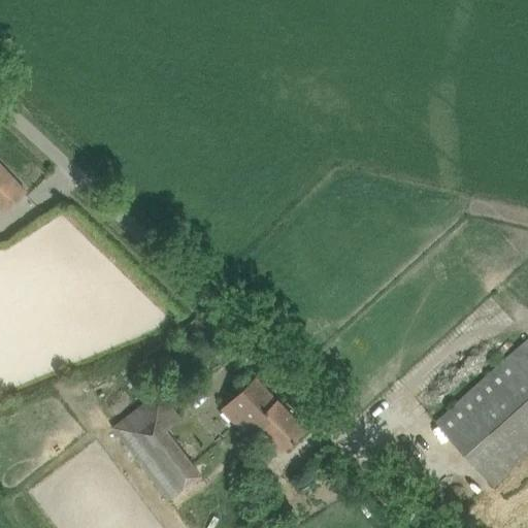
[(27,191),(0,162),(0,206),(4,211),(27,191)]
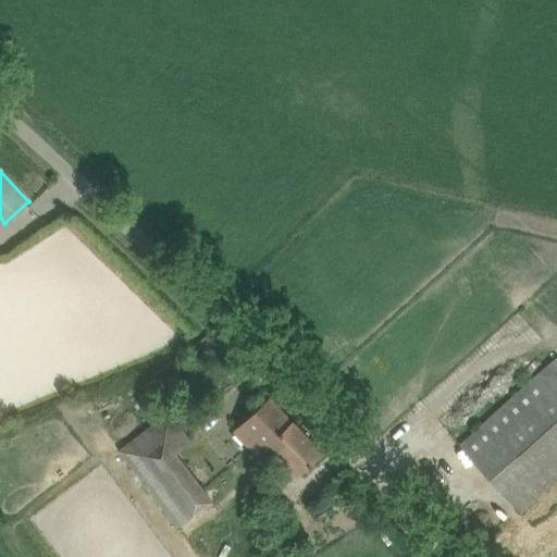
[(556,356),(460,445),(521,512),(556,479),(556,356)]
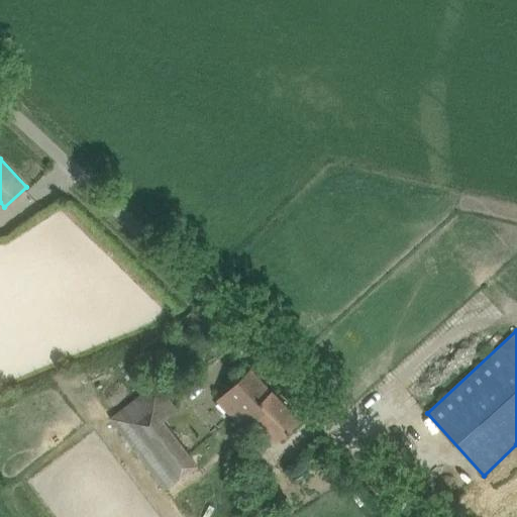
[(257,416),(279,440),(300,420),(272,390),(269,392),(249,372),(234,385),(216,400),(242,430),(257,416)]
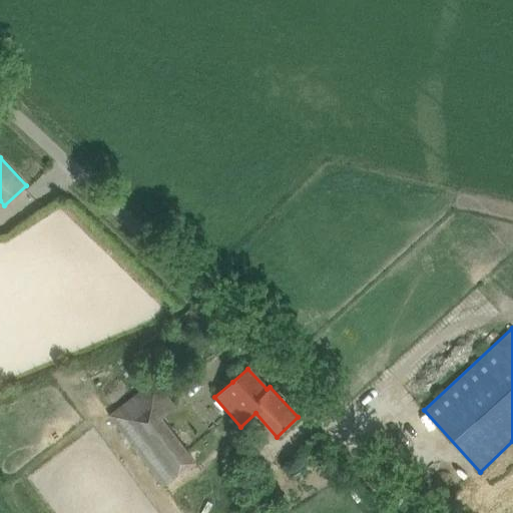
[(110,415),(163,485),(195,461),(161,416),(175,406),(155,381),(110,415)]
